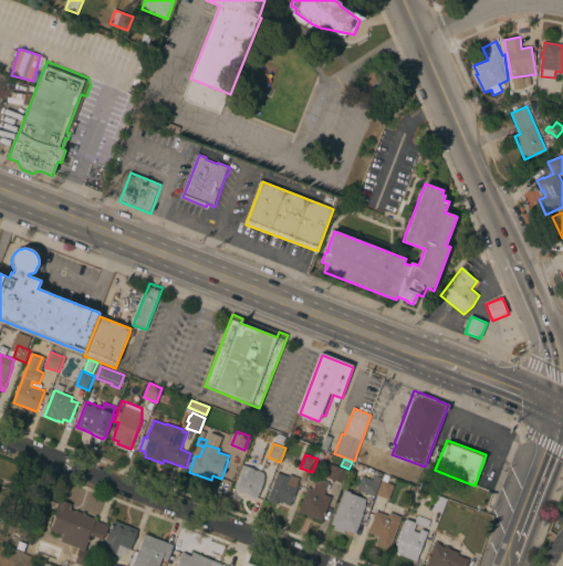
[(293,475),(301,479),(296,489),(299,489),(292,506),(285,504),(287,503),(279,501),(278,505),(268,502),(283,461),(296,465),(293,475)]
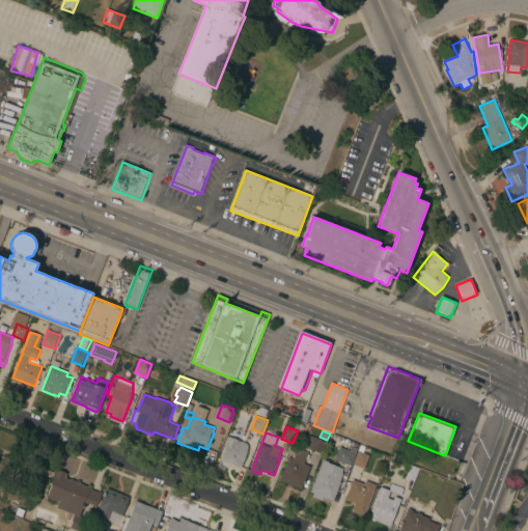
[(328,442),(323,454),(305,447),(309,436),(328,442)]
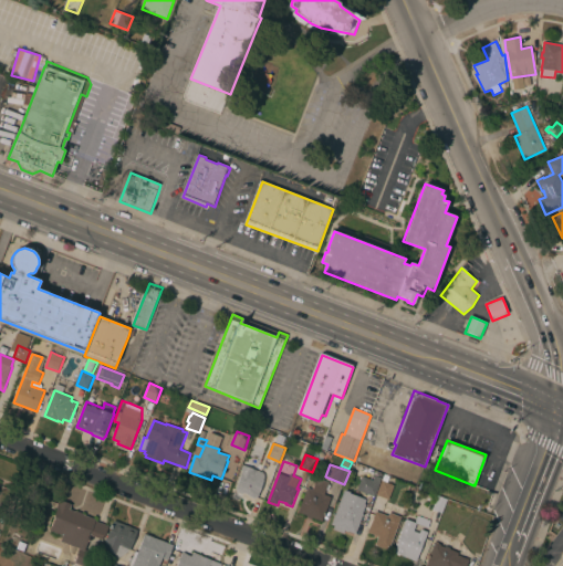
[(259,498),(258,498),(257,500),(250,496),(250,495),(244,493),(244,494),(237,492),(238,490),(237,490),(243,471),(242,471),(244,465),(266,473),(266,475),(264,479),(266,480),(259,498)]
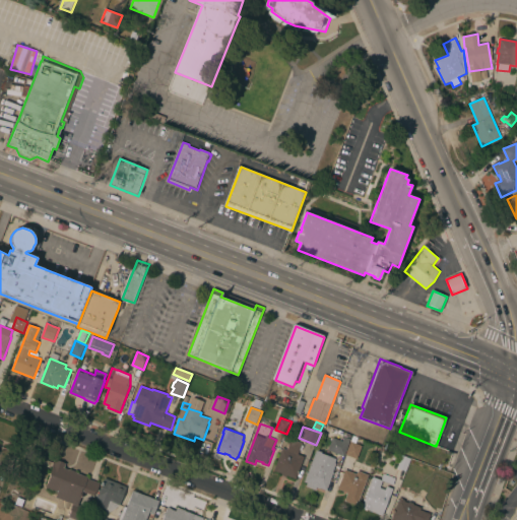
[(358,459),(347,455),(354,436),(359,438),(357,443),(364,446),(358,459)]
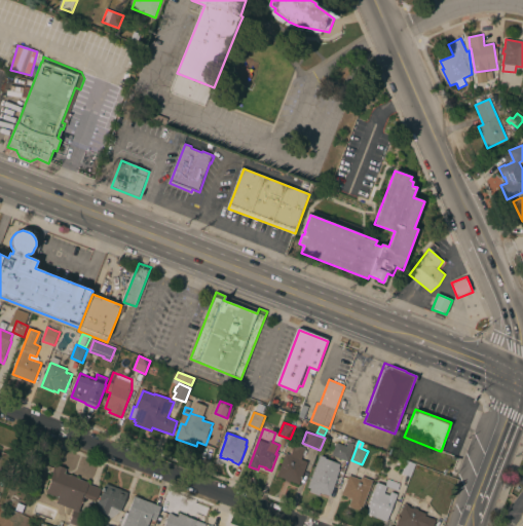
[(349,461),(333,455),(337,443),(347,447),(349,442),(356,444),(349,461)]
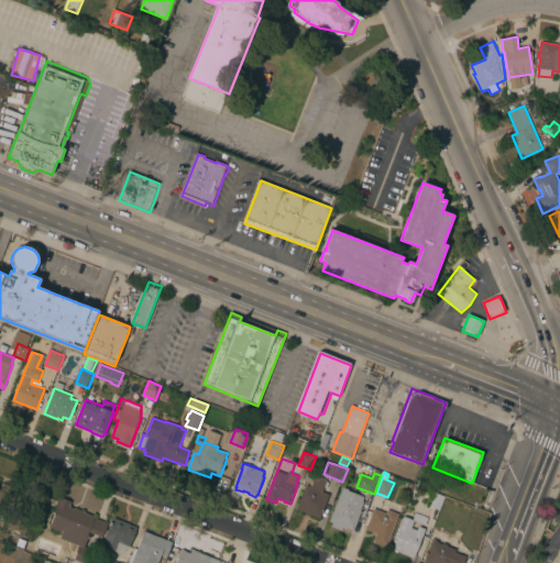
[(324,492),(331,495),(321,519),(311,515),(311,517),(307,515),(307,514),(297,509),(307,485),(313,487),(317,475),(329,479),(324,492)]
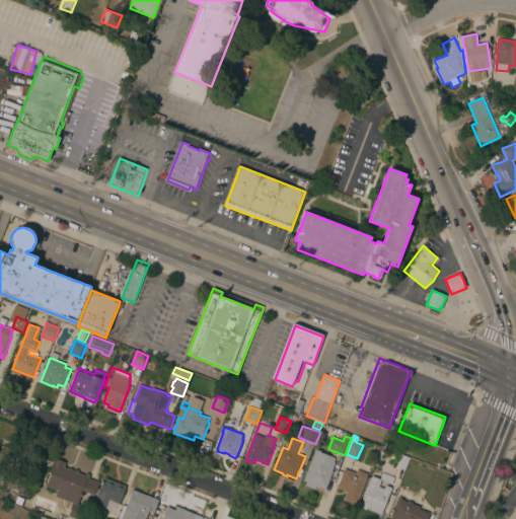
[(326,490),(316,487),(315,490),(306,486),(307,483),(305,482),(316,449),(322,451),(322,452),(337,458),(336,462),(337,462),(329,482),(326,490)]
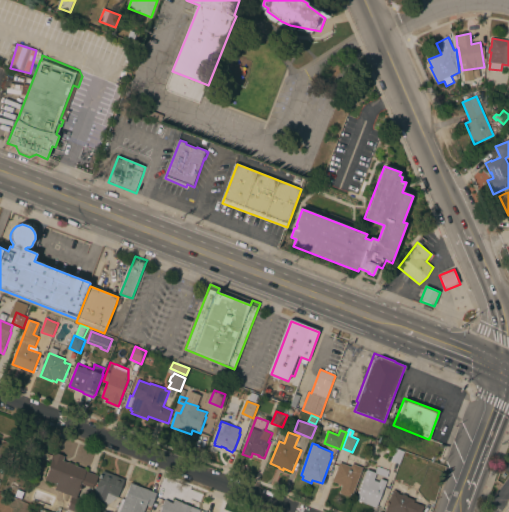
[(401,464),(391,461),(396,448),(406,451),(401,464)]
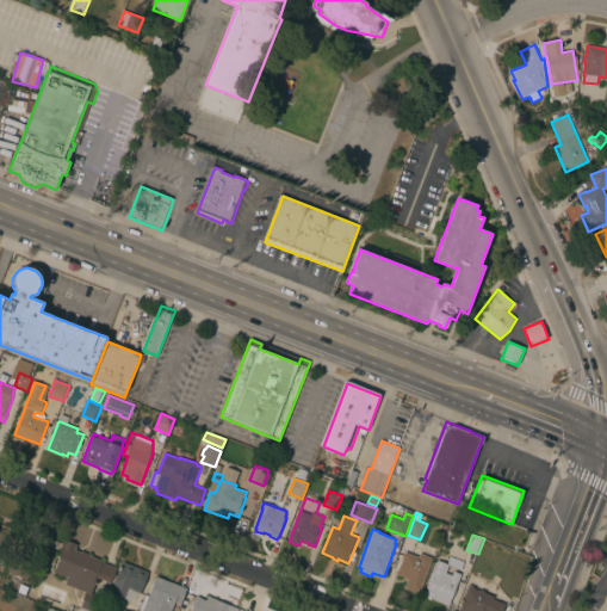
[(69,610),(70,608),(69,608),(70,605),(81,610),(85,600),(84,600),(86,592),(67,585),(69,579),(55,573),(61,559),(60,557),(62,549),(61,549),(64,543),(66,543),(67,539),(79,544),(76,550),(82,553),(82,551),(92,555),(91,556),(105,561),(104,562),(118,568),(115,579),(113,579),(111,582),(99,578),(93,593),(106,599),(101,610),(69,610)]
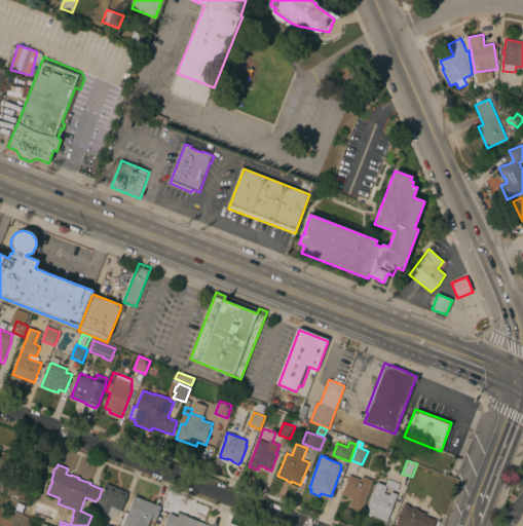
[(362,512),(349,506),(352,499),(342,495),(349,475),(362,480),(363,476),(374,481),(362,512)]
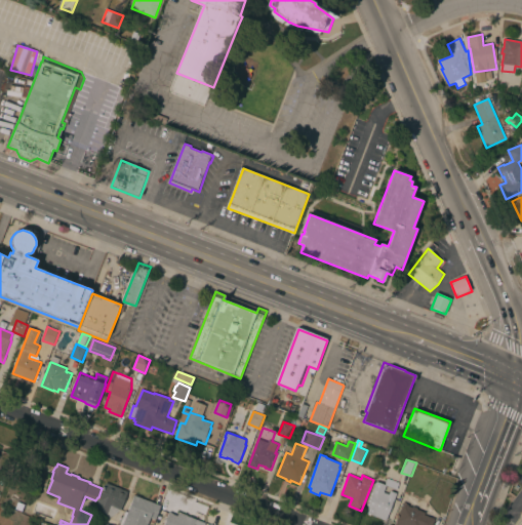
[(395,500),(388,520),(372,515),(371,516),(369,515),(369,514),(366,513),(368,506),(367,506),(368,503),(369,503),(370,501),(369,501),(370,499),(370,500),(371,498),(370,498),(371,497),(372,494),(371,494),(372,492),(373,492),(377,482),(386,485),(388,478),(400,483),(398,490),(387,486),(385,493),(390,495),(392,491),(398,493),(395,500)]
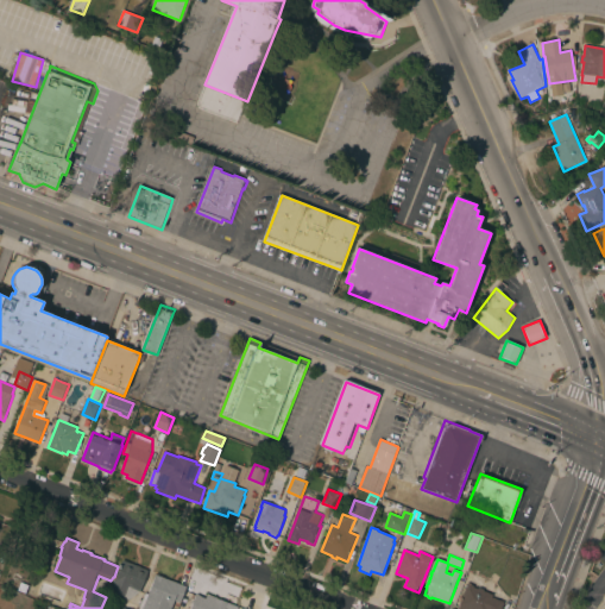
[(131,600),(130,600),(128,602),(124,600),(125,597),(112,592),(124,560),(150,570),(142,592),(131,600)]
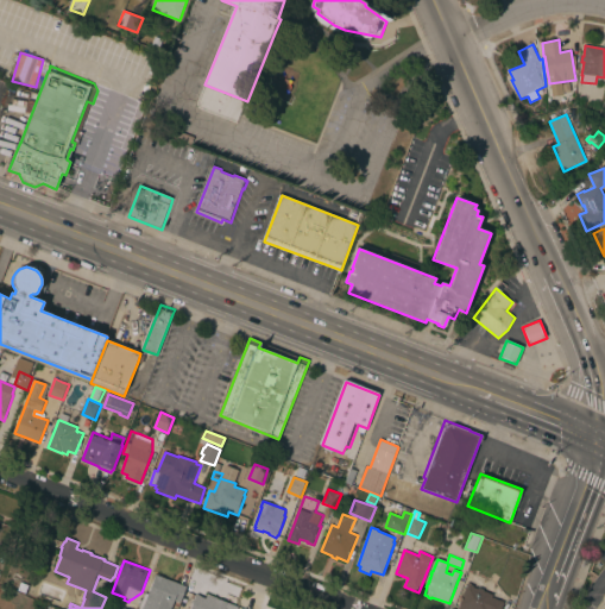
[(188,586),(182,603),(175,601),(171,608),(143,608),(156,575),(188,586)]
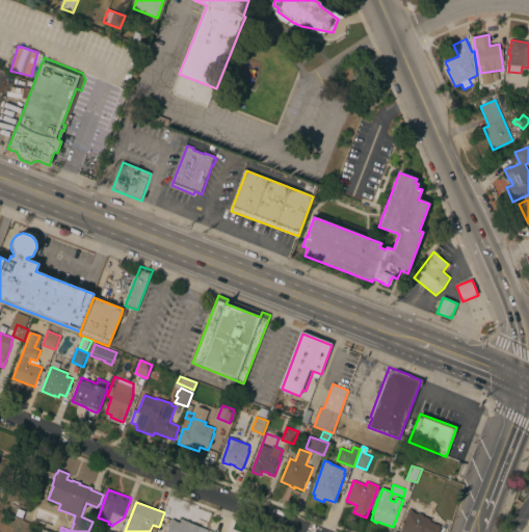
[(24,519),(17,515),(19,508),(26,511),(24,519)]
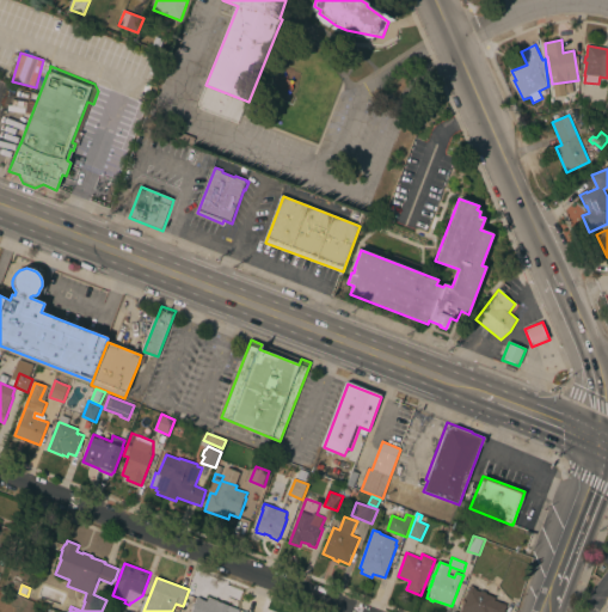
[(471,588),(472,586),(476,587),(474,588),(477,589),(483,592),(483,591),(487,593),(487,594),(496,598),(495,600),(508,605),(504,611),(464,611),(461,611),(471,588)]
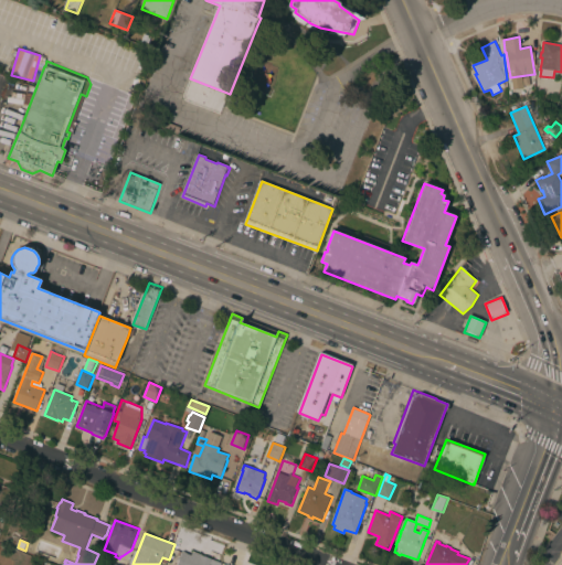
[(182,552),(192,555),(193,552),(223,563),(222,564),(177,564),(179,561),(182,552)]
